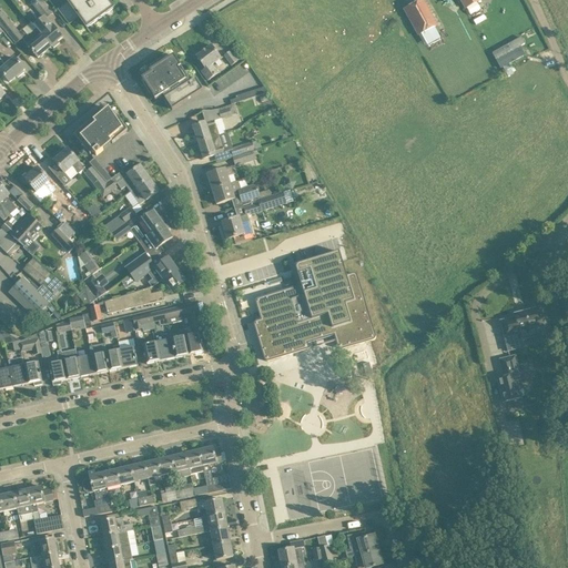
[(52,13),(40,0),(38,0),(32,6),(43,18),(44,20),(47,18),(52,13)]
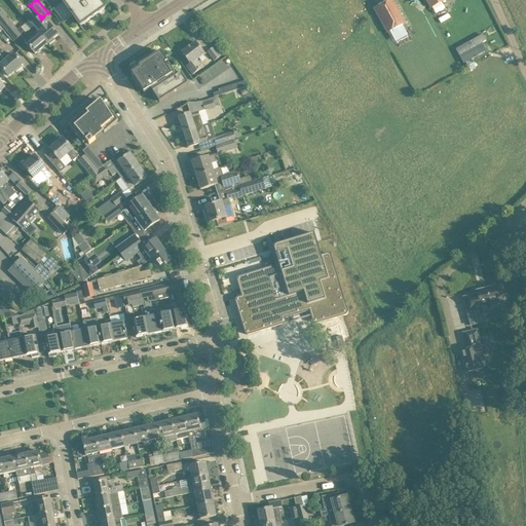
[(81,27),(106,8),(100,0),(64,0),(63,1),(63,2),(53,8),(53,9),(64,24),(74,16),(75,19),(81,27)]
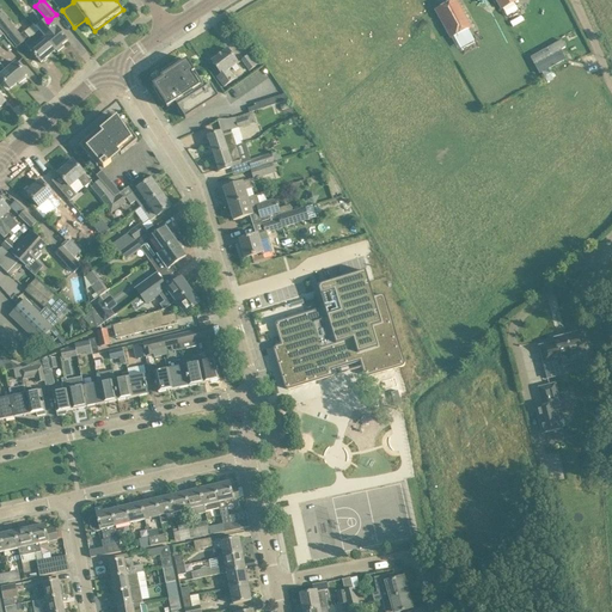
[(454,0),(436,11),(451,37),(470,28),(454,0)]
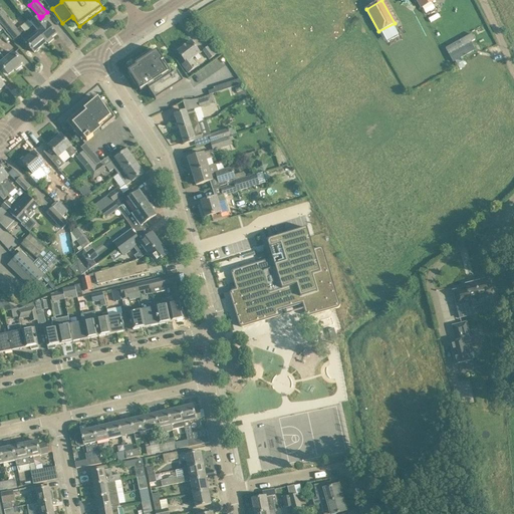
[(0,22),(14,40),(16,38),(24,30),(20,26),(17,29),(2,10),(0,11),(0,22)]
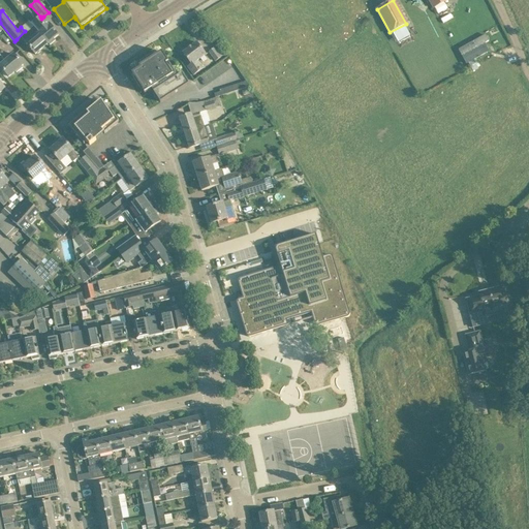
[(40,17),(31,24),(34,27),(35,29),(49,43),(50,44),(56,39),(55,38),(59,35),(52,27),(50,24),(43,17),(41,19),(40,17)]
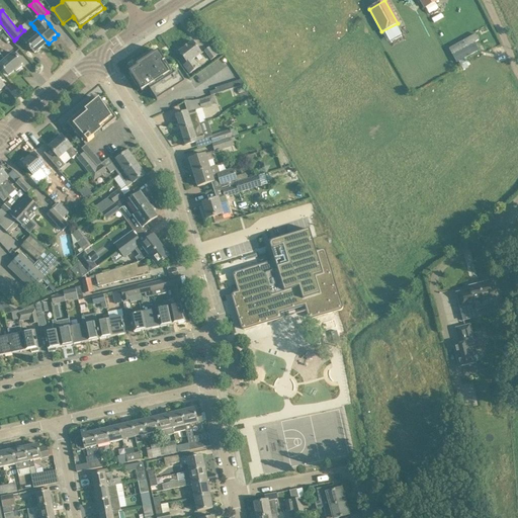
[(198,21),(187,29),(200,48),(211,40),(198,21)]
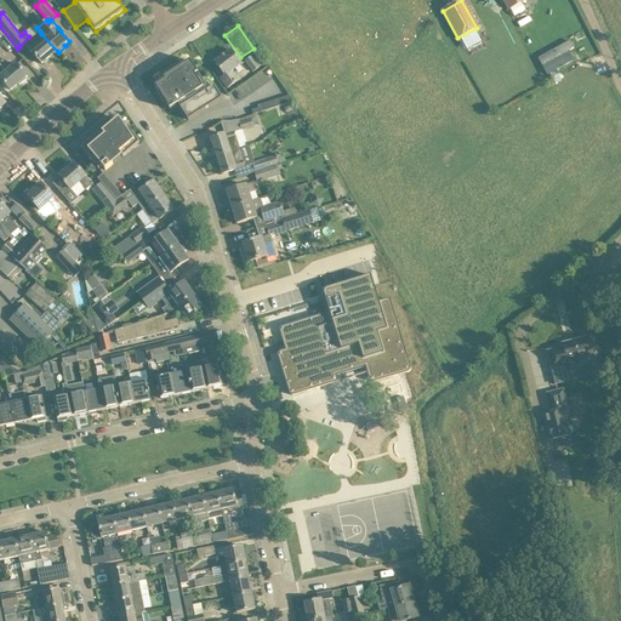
[(41,64),(57,51),(41,34),(40,32),(29,41),(26,44),(32,51),(41,64)]
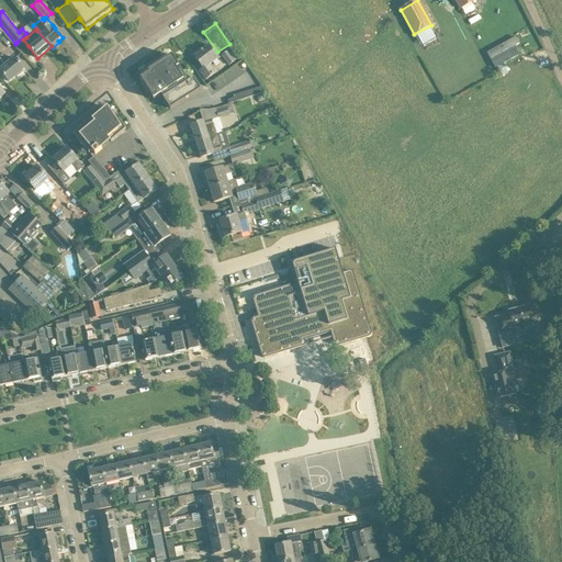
[(192,38),(191,38),(205,60),(217,52),(203,32),(192,40),(192,38)]
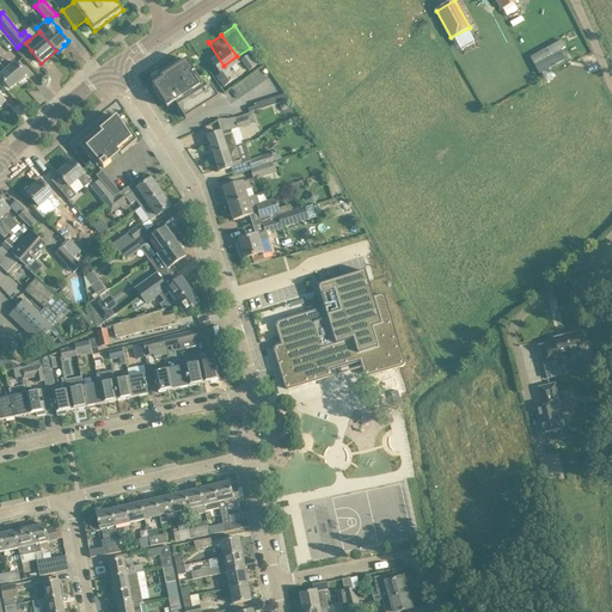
[(409,38),(391,49),(397,60),(415,49),(409,38)]
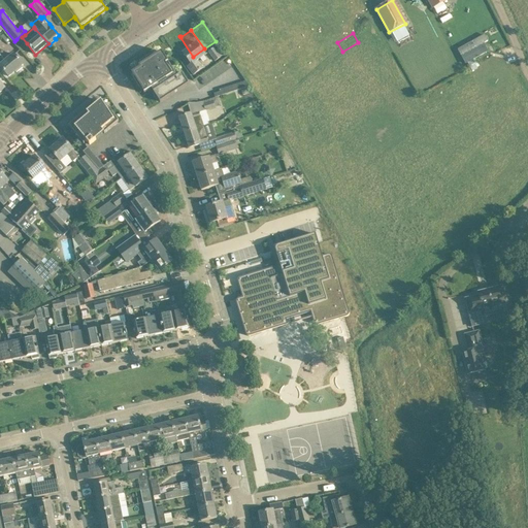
[(485,35),(458,50),(466,64),(489,52),(484,43),(488,40),(485,35)]
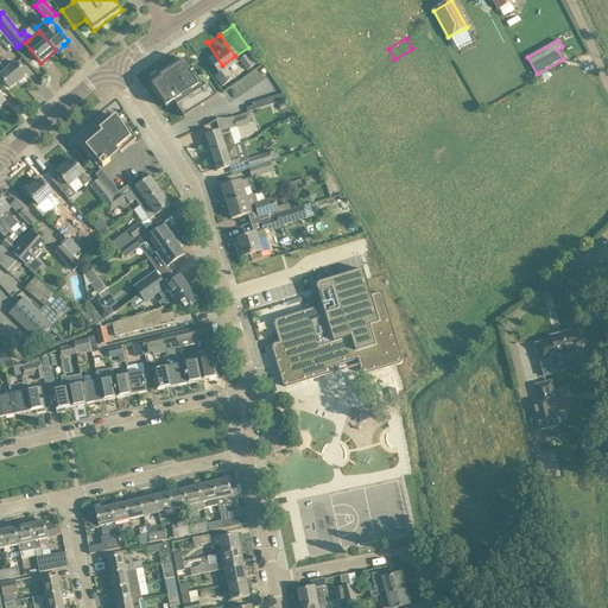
[(207,42),(194,51),(210,74),(222,65),(207,42)]
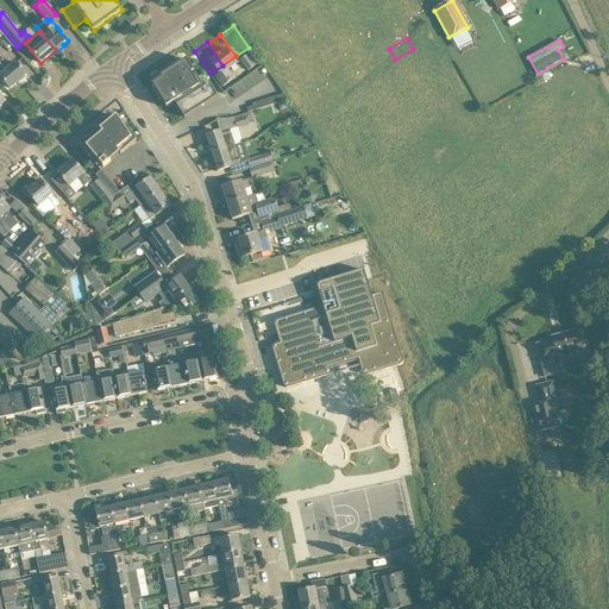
[(413,49),(395,60),(401,69),(419,58),(413,49)]
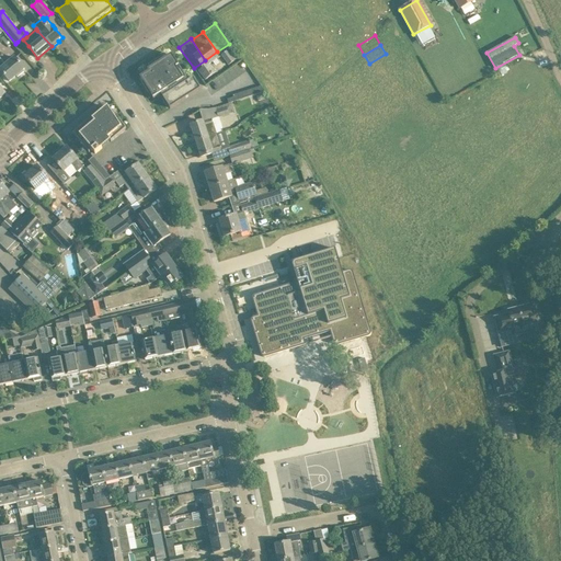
[(386,54),(369,64),(374,72),(390,64),(386,54)]
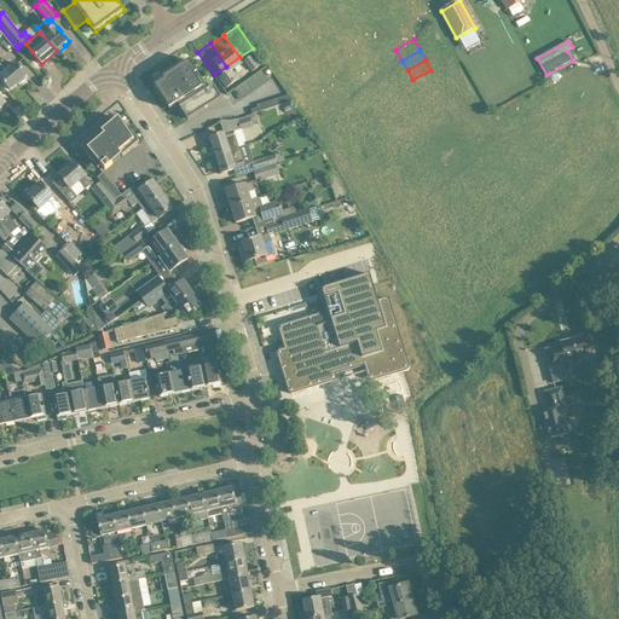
[(206,86),(206,85),(190,61),(179,68),(180,69),(174,74),(172,70),(163,75),(165,76),(163,77),(165,80),(155,86),(158,92),(156,93),(161,100),(165,98),(168,104),(167,105),(169,109),(178,104),(178,103),(180,102),(183,105),(180,108),(181,110),(184,110),(187,115),(185,116),(186,117),(187,120),(221,98),(214,86),(208,90),(206,86)]
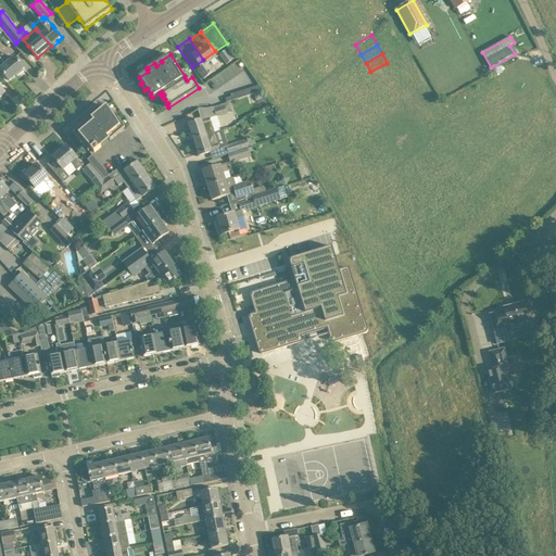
[(24,68),(17,60),(15,58),(7,65),(0,57),(0,68),(0,70),(10,80),(24,68)]
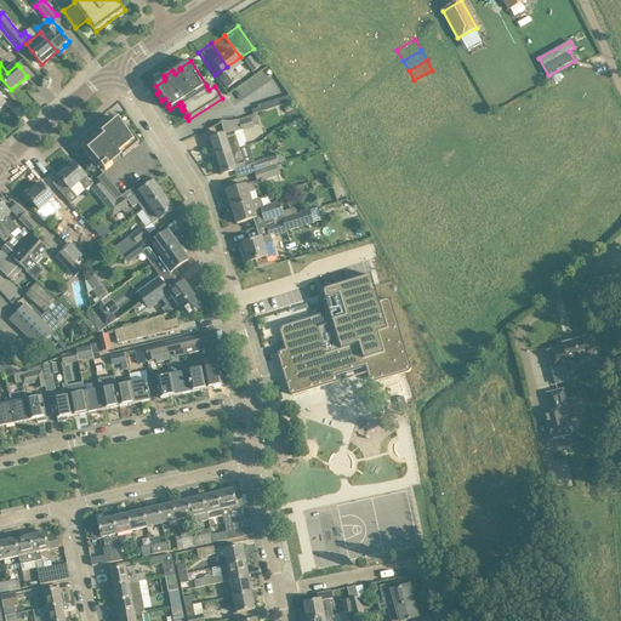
[(432,70),(414,80),(420,91),(422,90),(438,80),(432,70)]
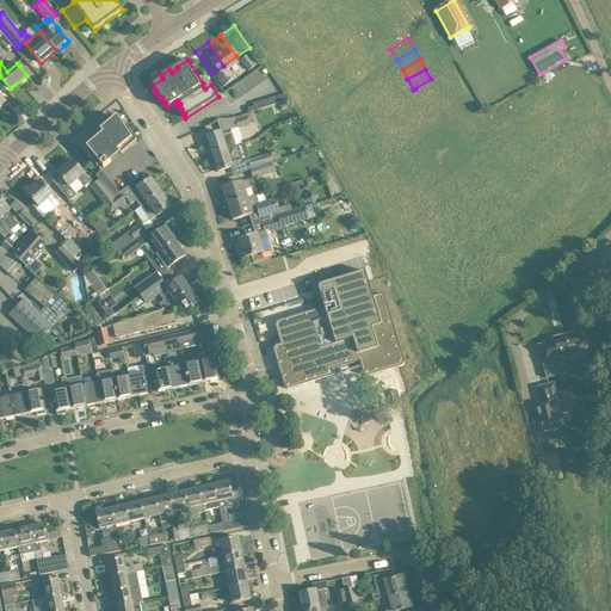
[(431,79),(415,88),(421,98),(439,88),(433,78),(431,79)]
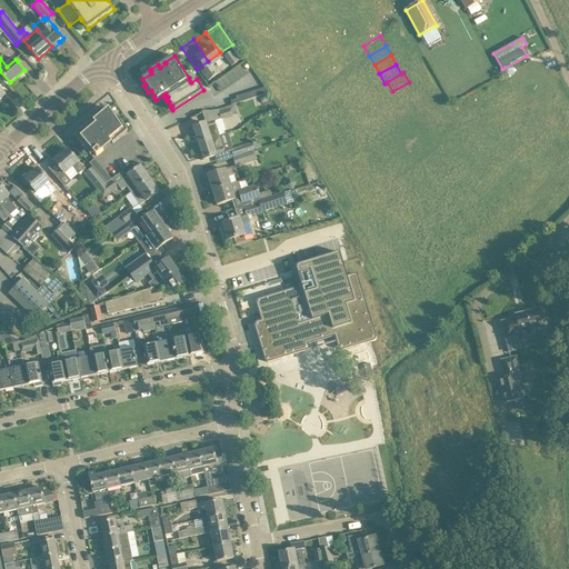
[(409,82),(392,91),(397,100),(415,91),(409,82)]
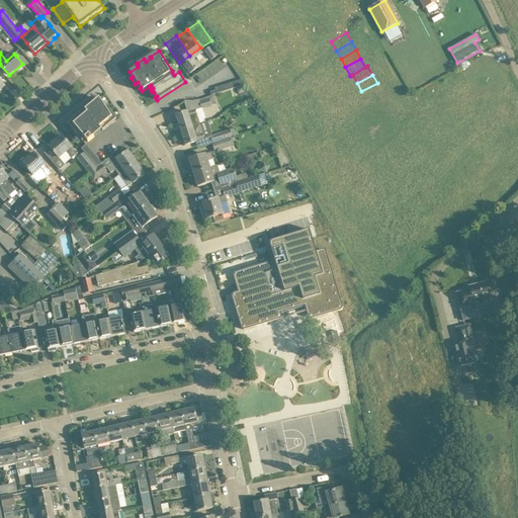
[(377,83),(361,91),(366,100),(382,92),(377,83)]
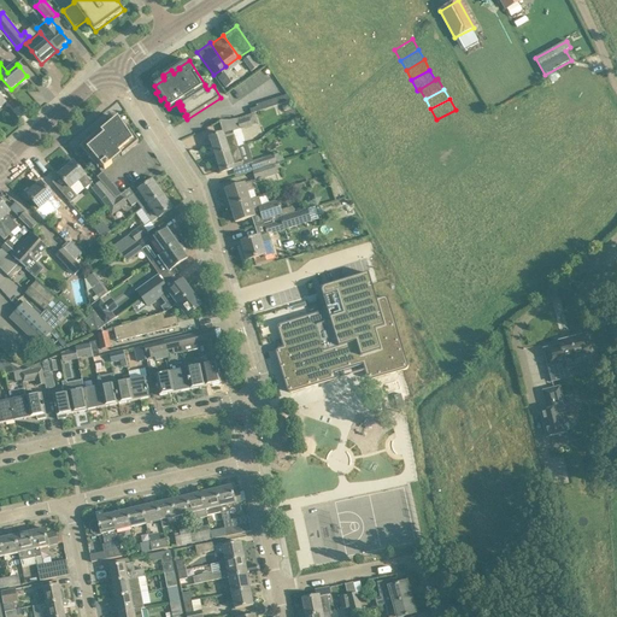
[(125,127),(118,117),(106,128),(105,127),(81,147),(98,168),(101,165),(105,169),(112,163),(122,154),(122,156),(139,142),(128,125),(125,127)]
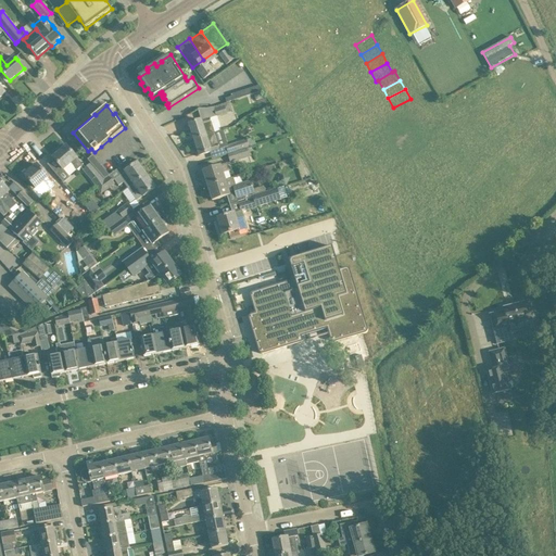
[(217,117),(228,114),(225,106),(214,110),(217,117)]
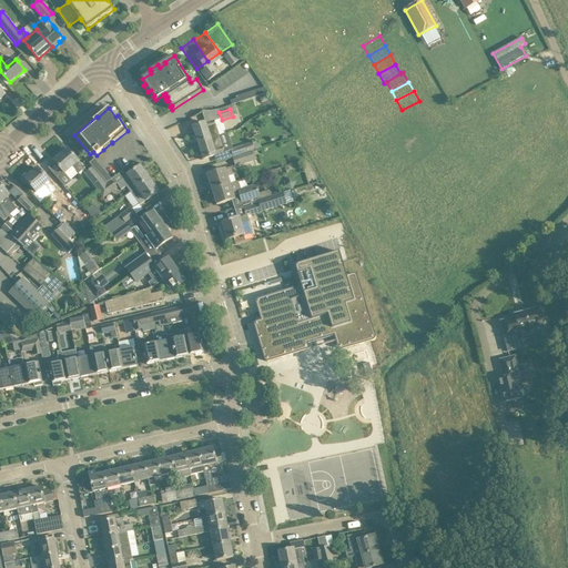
[(350,112),(332,123),(336,132),(355,121),(350,112)]
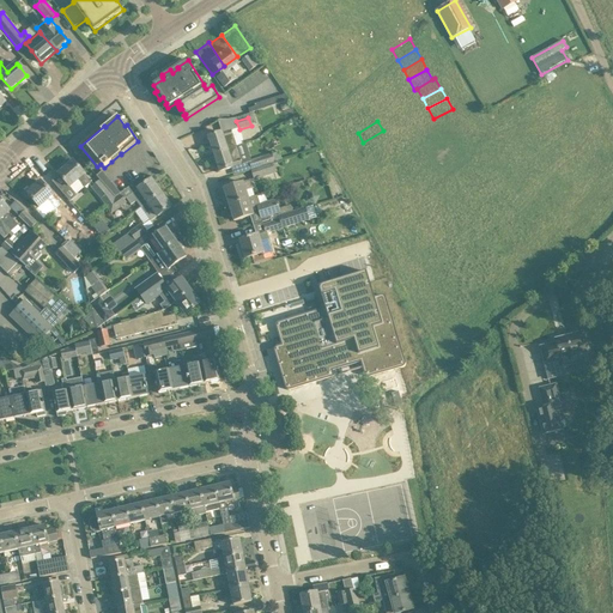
[(208,137),(214,155),(237,147),(231,129),(208,137)]
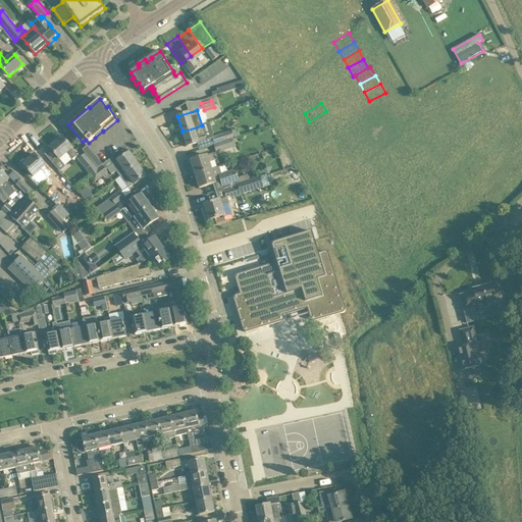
[(326,111),(309,121),(313,128),(330,118),(326,111)]
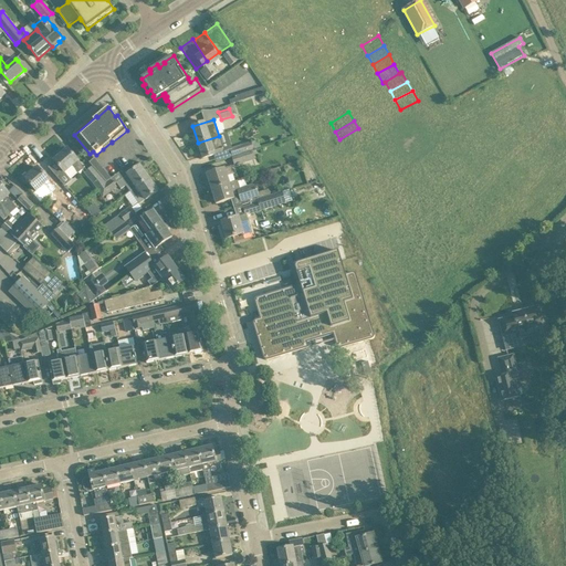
[(358,128),(339,139),(344,147),(363,137),(358,128)]
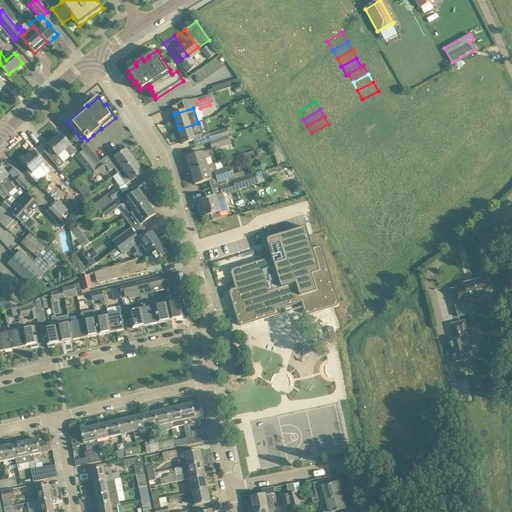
[(198,123),(179,129),(184,143),(197,139),(202,137),(198,123)]
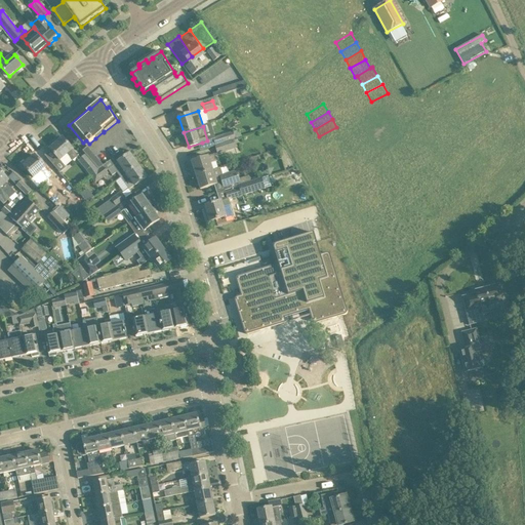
[(336,127),(319,136),(324,145),(341,134),(336,127)]
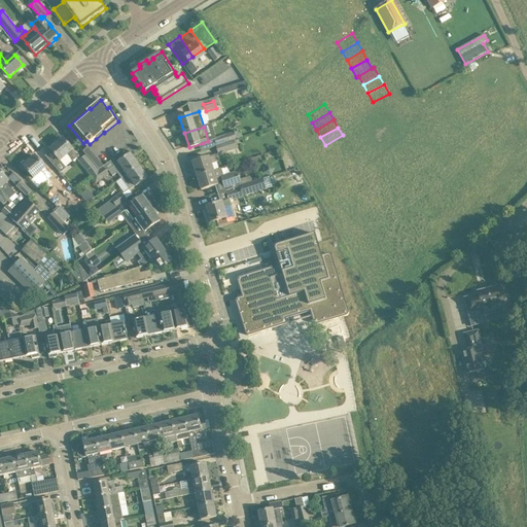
[(216,145),(235,139),(236,139),(234,133),(214,139),(216,145)]
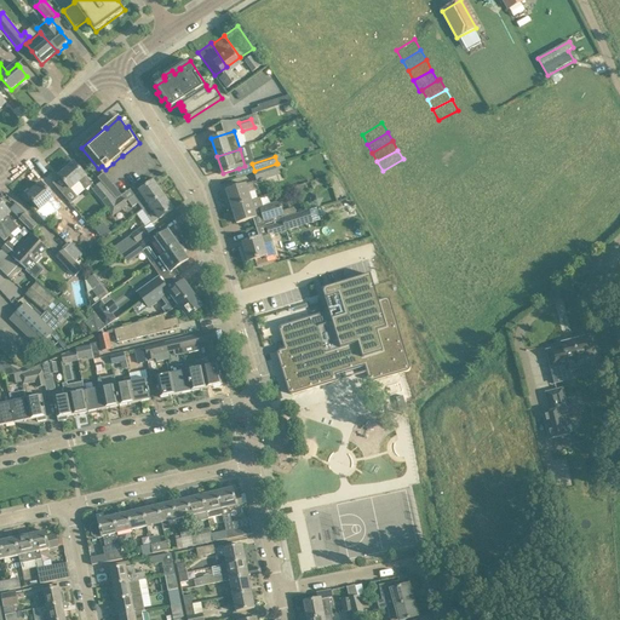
[(102,201),(107,207),(115,200),(101,183),(95,188),(92,184),(85,176),(86,176),(74,164),(68,168),(64,165),(57,172),(59,176),(59,177),(63,181),(70,189),(79,182),(86,190),(90,187),(102,201)]
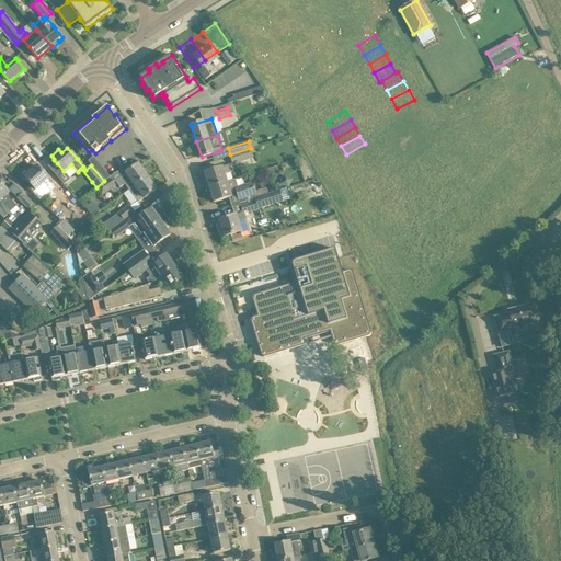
[(252,149),(251,149),(230,156),(233,163),(252,157),(252,158),(256,156),(254,150),(252,150),(252,149)]
